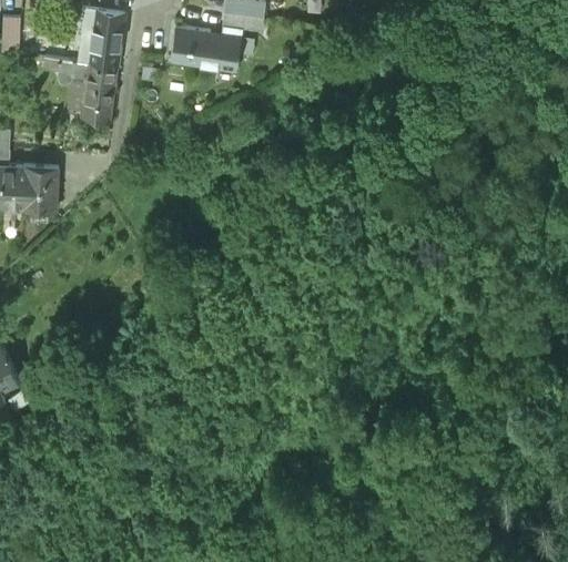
[(267,2),(253,0),(227,0),(226,13),(265,18),(267,2)]
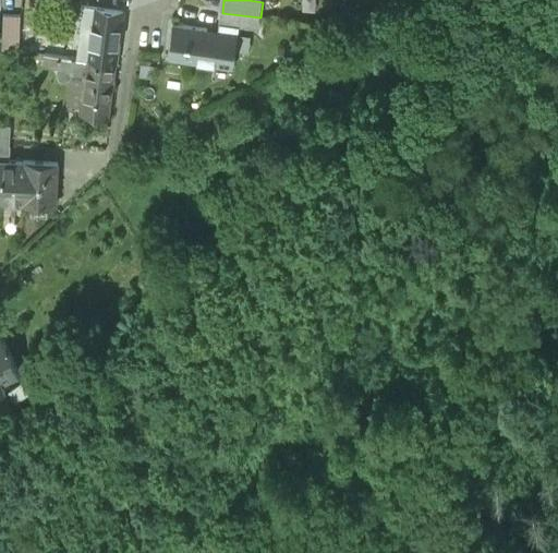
[(122,16),(93,13),(87,53),(86,65),(116,70),(122,16)]
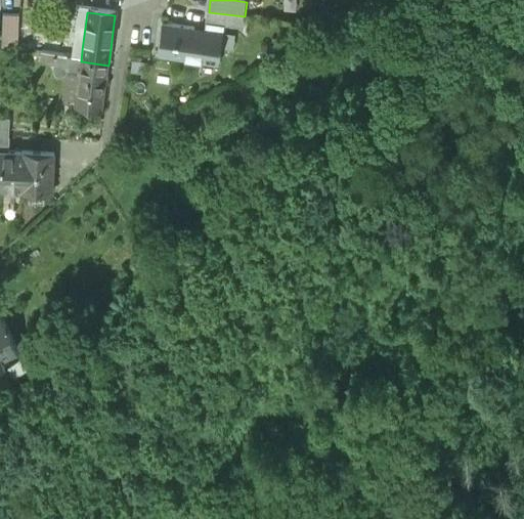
[(245,16),(209,12),(208,25),(243,29),(245,16)]
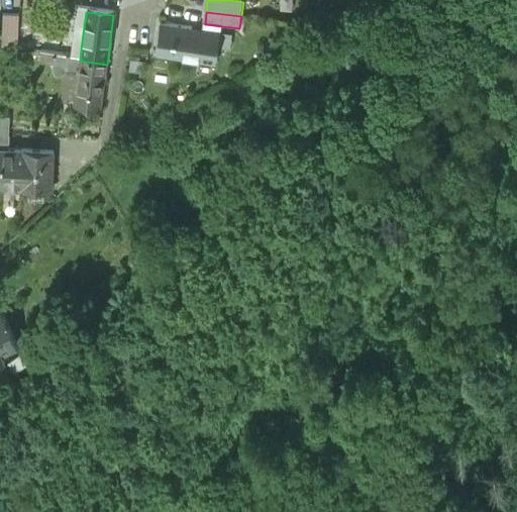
[(186,31),(162,27),(158,58),(185,61),(186,54),(198,55),(198,52),(207,53),(209,31),(186,28),(186,31)]
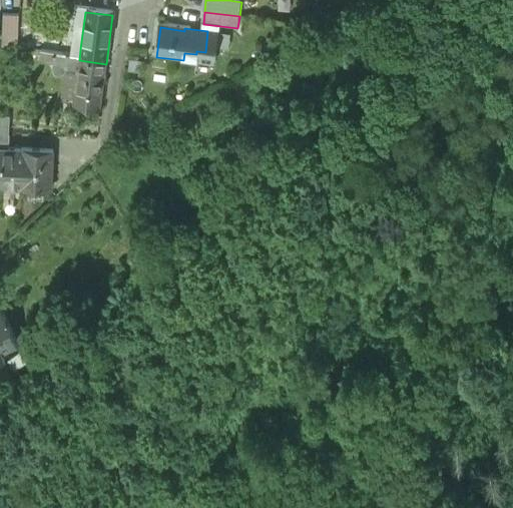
[(219,33),(207,31),(205,52),(216,54),(219,33)]
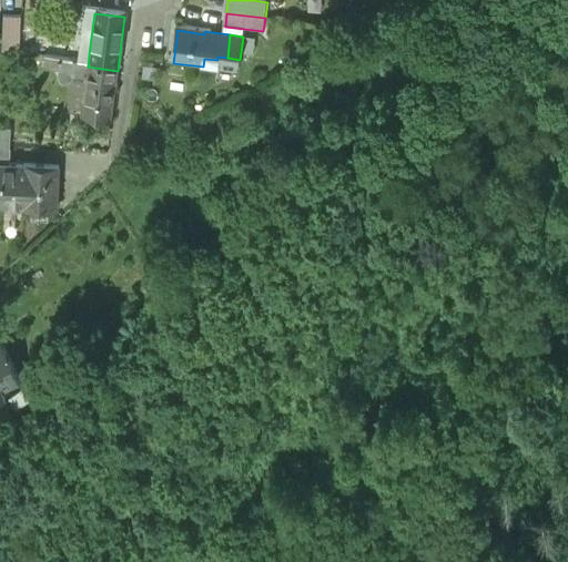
[(89,54),(47,49),(46,61),(60,63),(88,67),(89,54)]
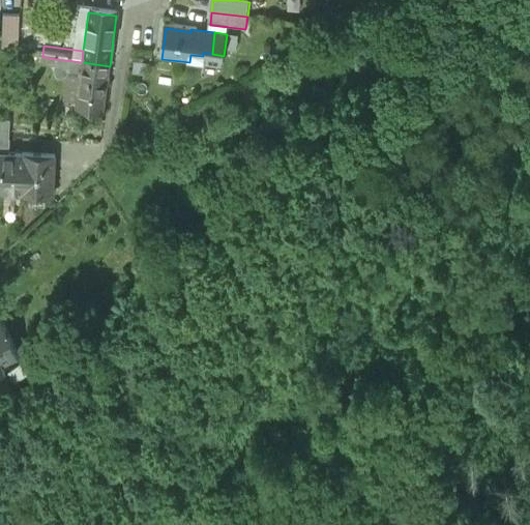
[(56,59),(42,57),(40,68),(55,69),(56,59)]
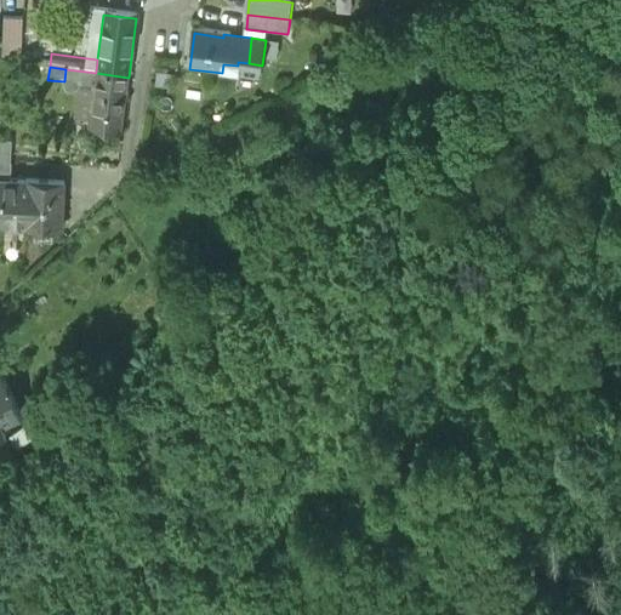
[(96,73),(66,69),(64,81),(63,87),(66,94),(74,95),(79,90),(93,91),(87,131),(120,136),(129,78),(96,73)]
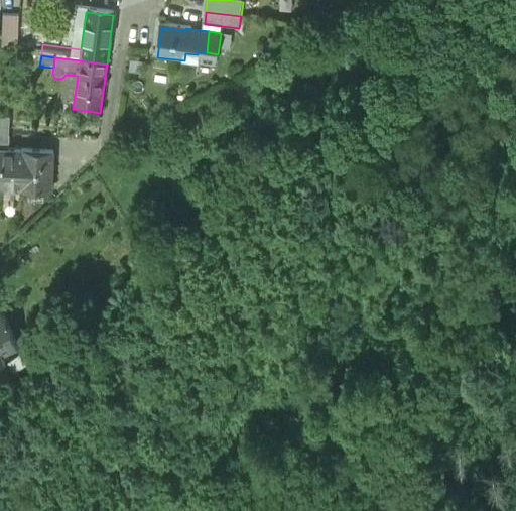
[(8,123),(0,122),(0,140),(7,141),(8,123)]
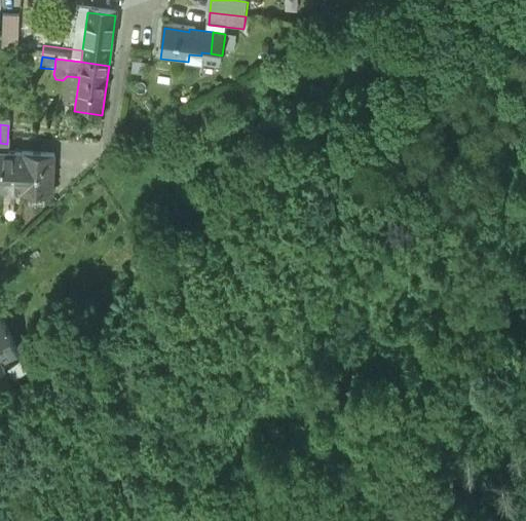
[(22,159),(0,158),(0,172),(21,173),(22,159)]
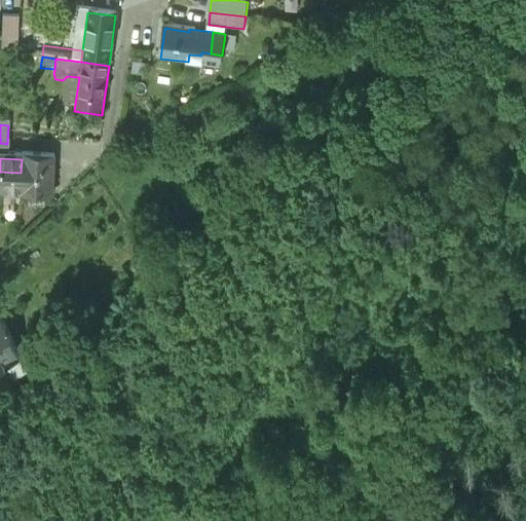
[(54,159),(22,158),(22,159),(21,173),(20,197),(52,198),(54,159)]
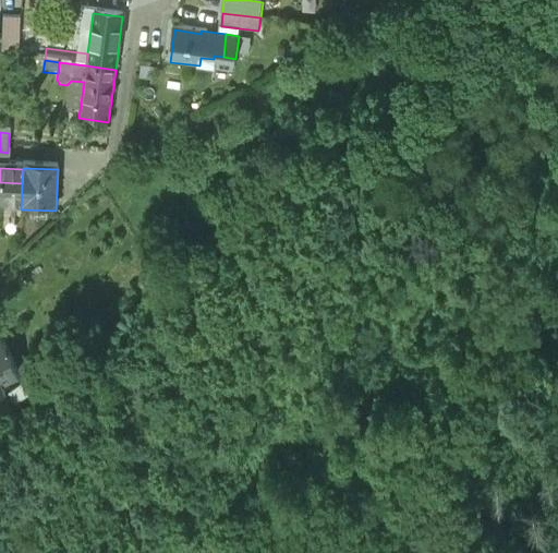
[(0,395),(5,393),(1,386),(19,376),(0,339),(0,395)]
